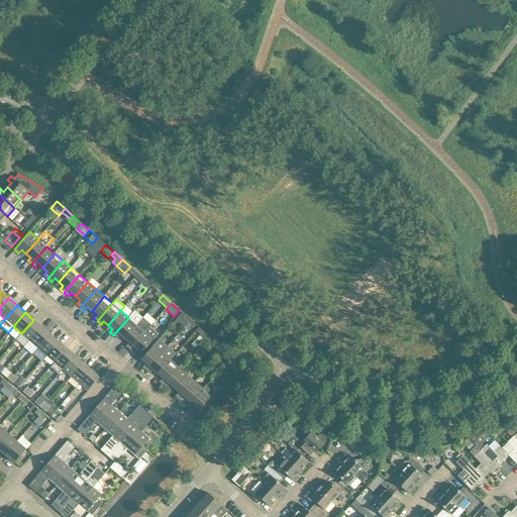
[(120,335),(124,339),(141,319),(133,312),(128,318),(113,335),(117,338),(120,335)]
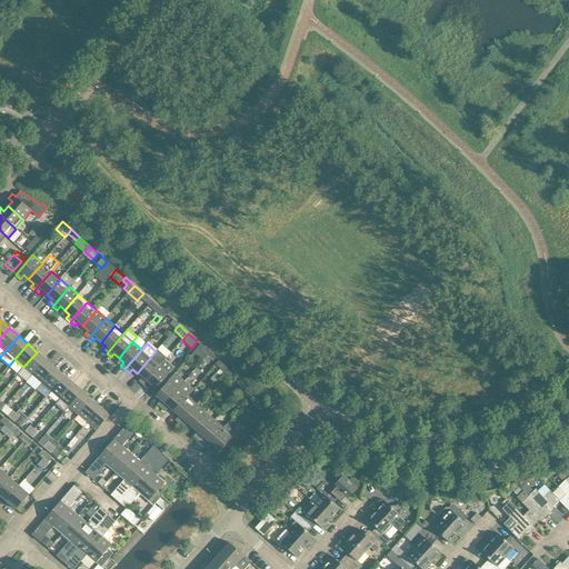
[(159,351),(169,358),(173,350),(163,345),(159,351)]
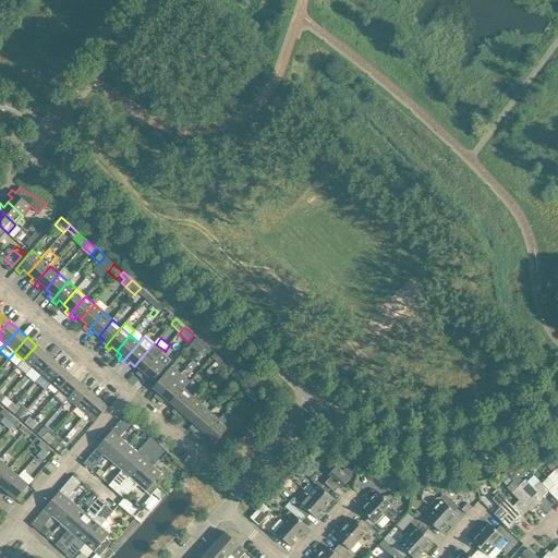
[(140,377),(157,359),(162,351),(154,343),(153,344),(134,366),(140,371),(136,374),(140,377)]
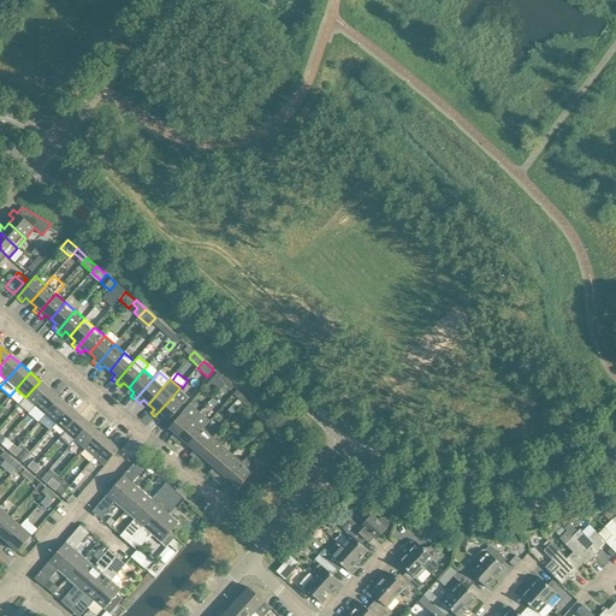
[(49,390),(40,381),(25,397),(36,406),(49,390)]
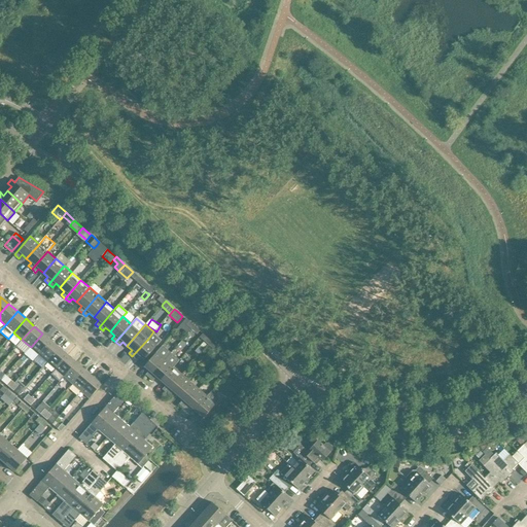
[(31,347),(39,354),(50,341),(42,334),(31,347)]
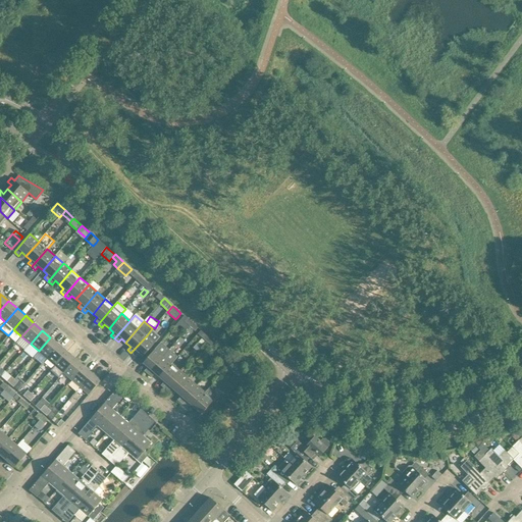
[(155,343),(147,335),(131,353),(135,357),(138,353),(142,357),(142,358),(155,343)]
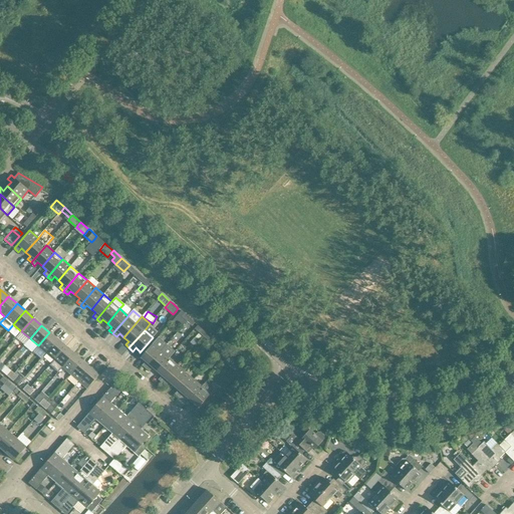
[(58,339),(49,332),(38,345),(46,352),(58,339)]
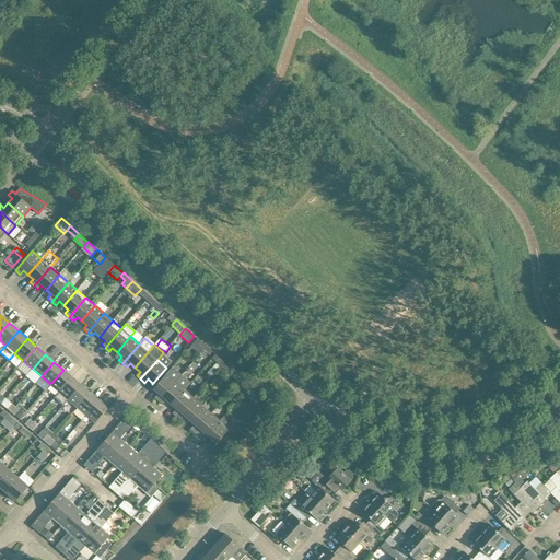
[(172,368),(152,391),(153,391),(158,395),(154,398),(159,401),(182,375),(172,368)]
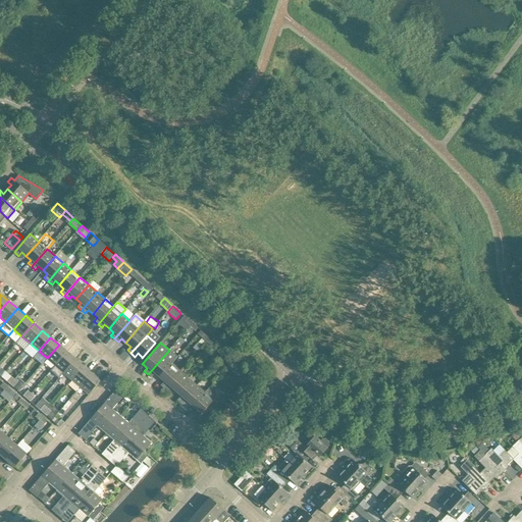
[(47,358),(55,366),(67,352),(59,345),(47,358)]
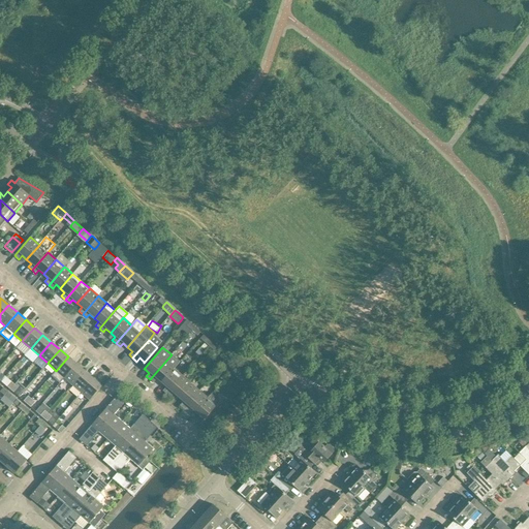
[(157,379),(161,383),(174,369),(179,363),(178,363),(179,362),(172,354),(150,379),(154,382),(157,379)]
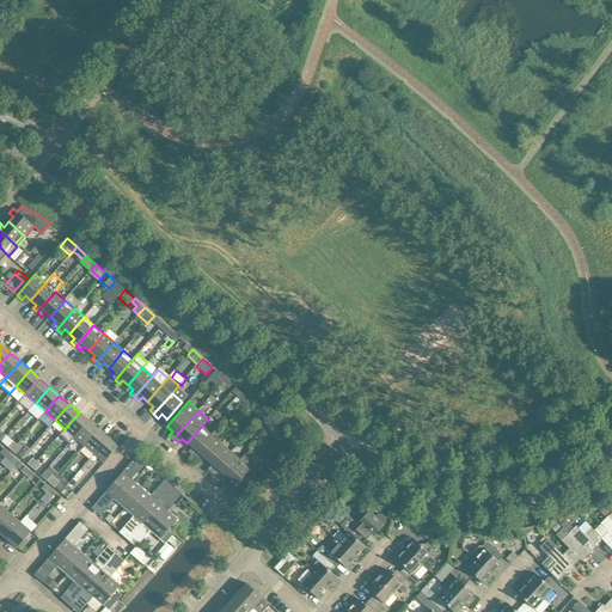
[(89,421),(79,412),(65,429),(74,438),(89,421)]
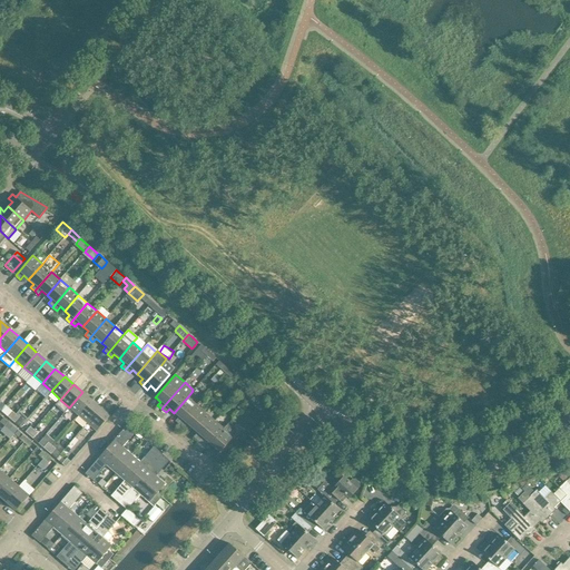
[(69,408),(79,415),(91,400),(82,392),(69,408)]
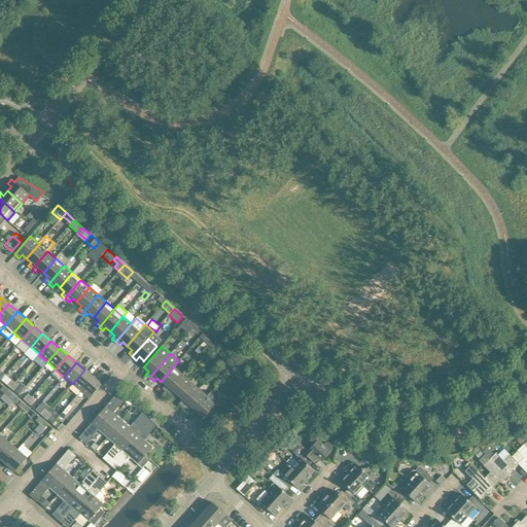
[(163,389),(166,392),(182,375),(173,367),(161,382),(165,386),(163,389)]
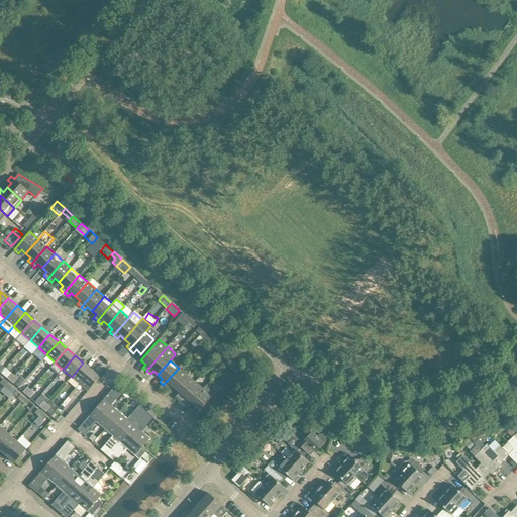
[(92,370),(83,363),(72,377),(80,384),(92,370)]
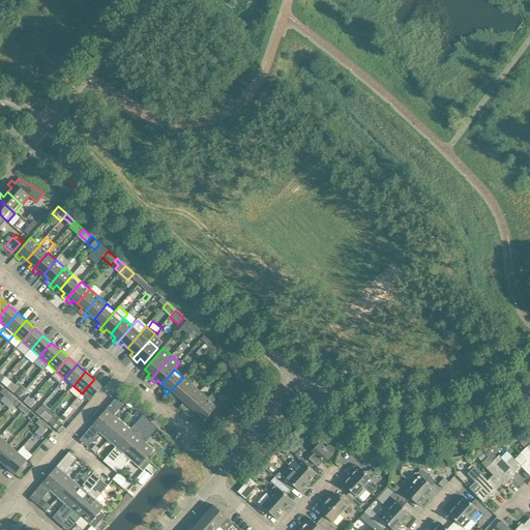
[(174,394),(178,399),(192,384),(183,377),(167,394),(171,399),(174,394)]
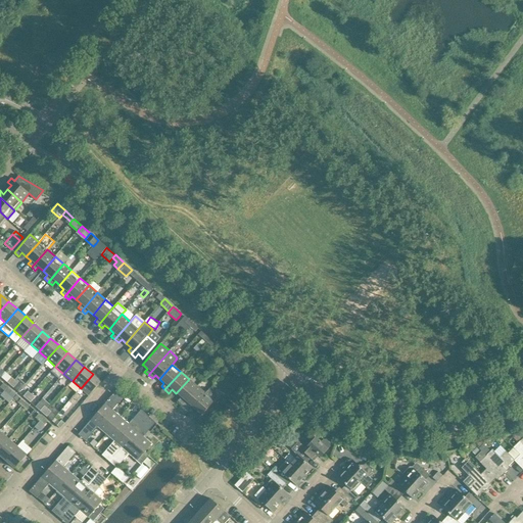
[(6,373),(2,378),(6,382),(10,385),(14,380),(11,377),(6,373)]
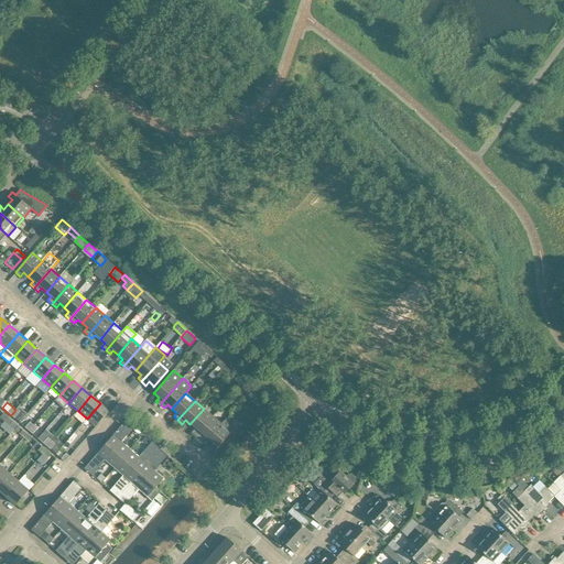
[(87,419),(96,426),(109,412),(100,403),(87,419)]
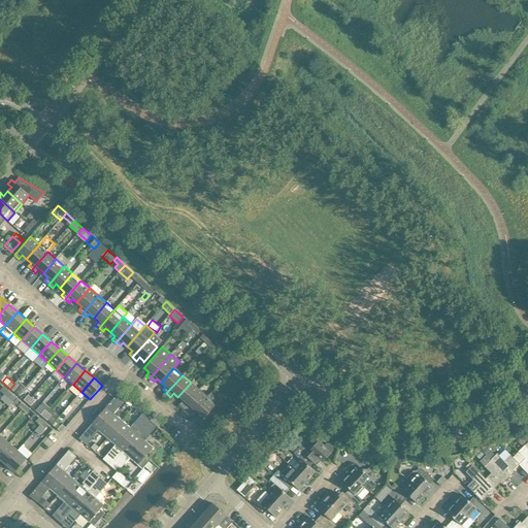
[(179,404),(184,408),(199,390),(191,383),(177,397),(183,401),(179,404)]
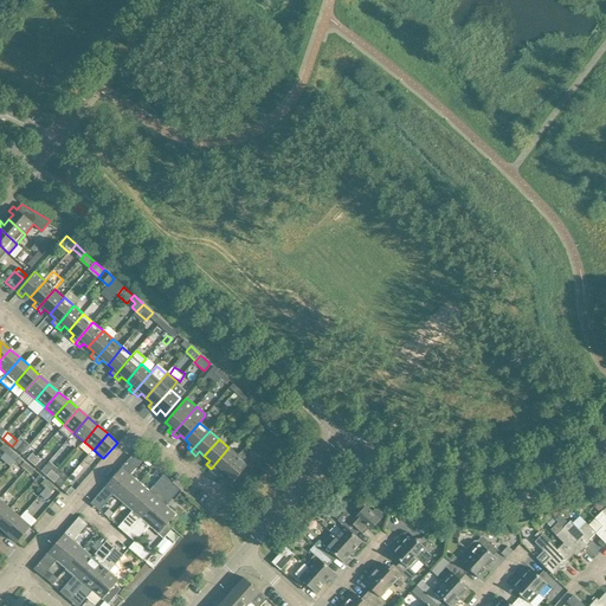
[(218,468),(224,472),(238,456),(229,447),(211,469),(214,472),(218,468)]
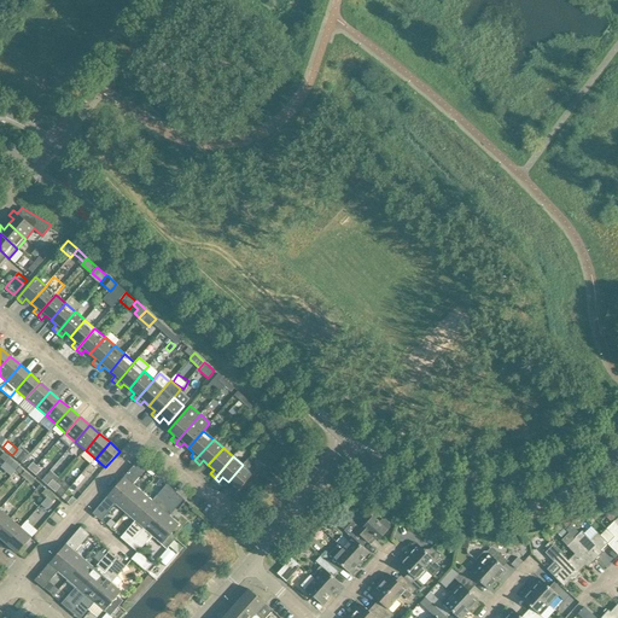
[(139,460),(115,487),(134,502),(143,493),(133,484),(139,478),(134,473),(143,464),(139,460)]
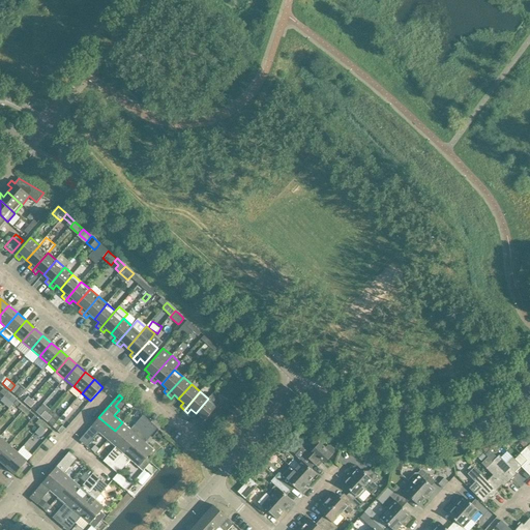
[(197,420),(201,424),(221,402),(212,394),(208,399),(196,413),(200,417),(197,420)]
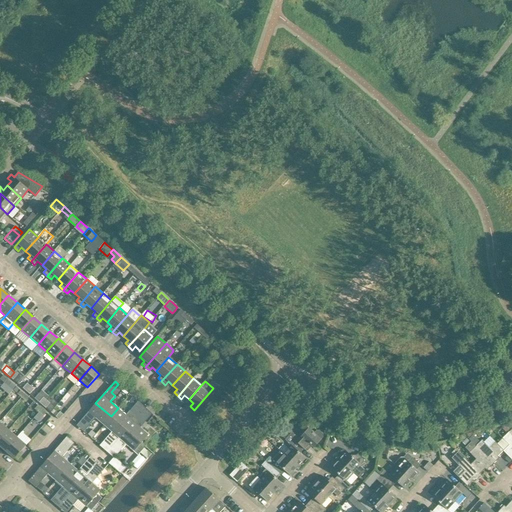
[(96,418),(103,425),(111,416),(95,403),(76,425),(80,428),(87,420),(91,424),(96,418)]
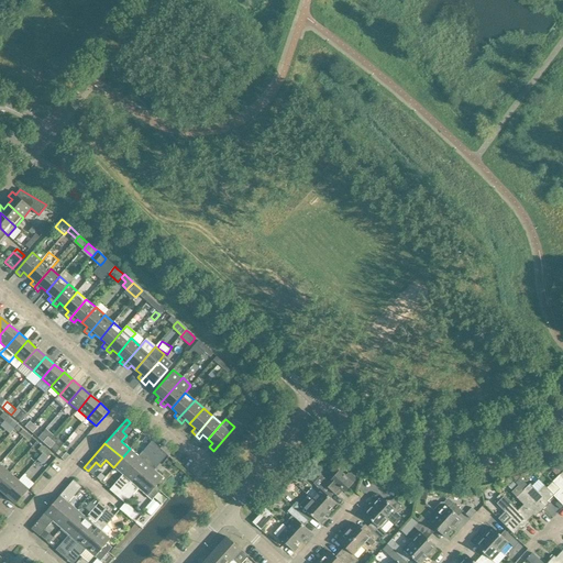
[(130,449),(122,457),(139,472),(159,448),(156,445),(148,454),(144,450),(139,456),(130,449)]
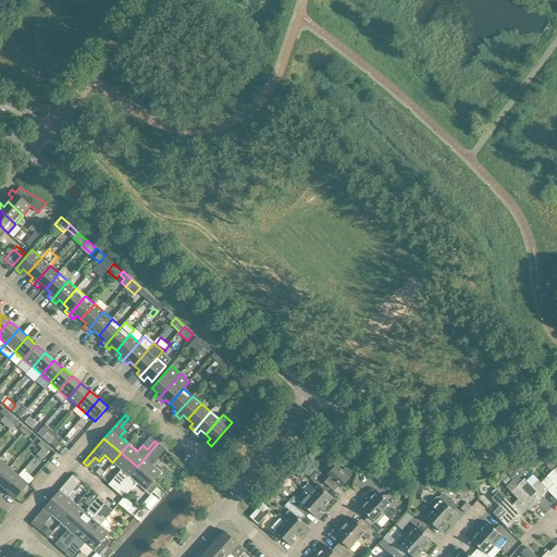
[(158,443),(137,467),(153,482),(162,472),(152,465),(158,459),(153,455),(161,446),(158,443)]
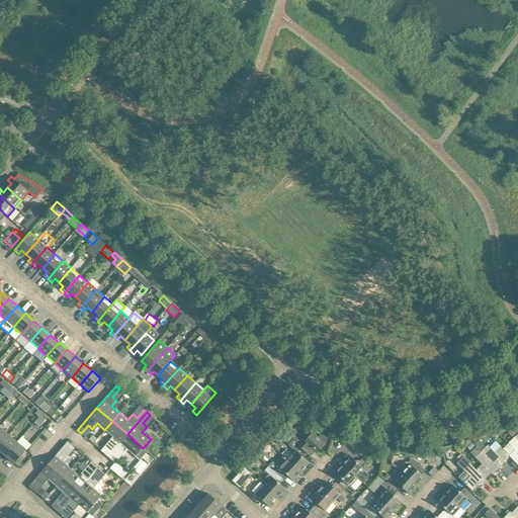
[(105,454),(108,457),(127,434),(112,421),(104,430),(112,437),(108,442),(112,446),(105,454)]
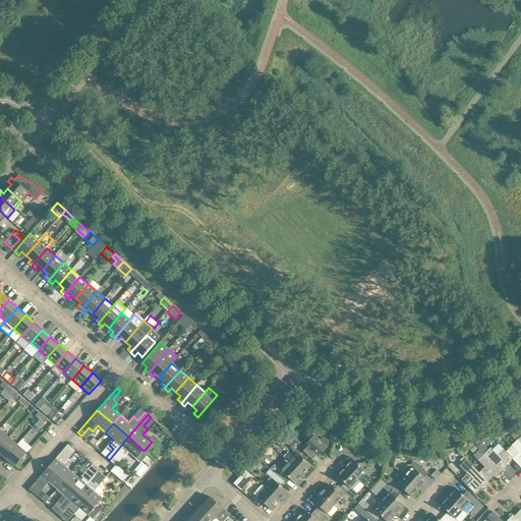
[(0,429),(0,448),(9,438),(0,430),(0,429)]
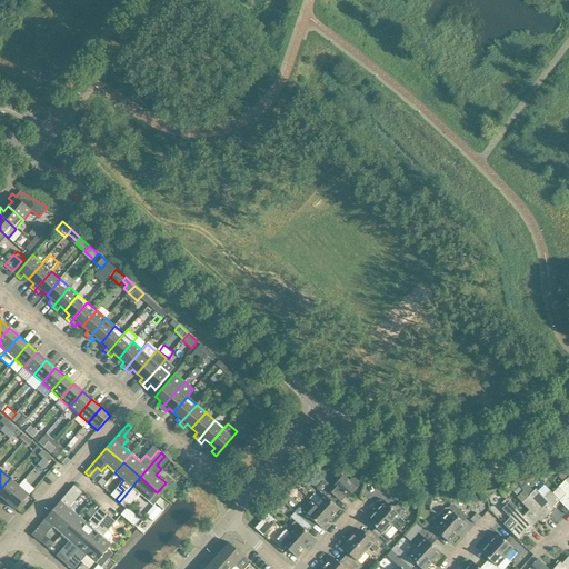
[(325,480),(321,483),(336,497),(341,502),(347,496),(349,497),(357,489),(357,488),(359,486),(359,482),(355,478),(351,479),(349,481),(342,476),(332,487),(325,480)]
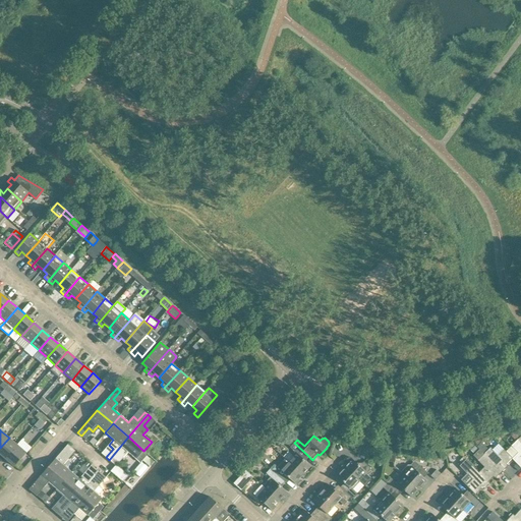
[(128,437),(109,460),(112,462),(119,454),(123,458),(128,452),(140,463),(142,461),(147,456),(149,455),(143,451),(128,437)]
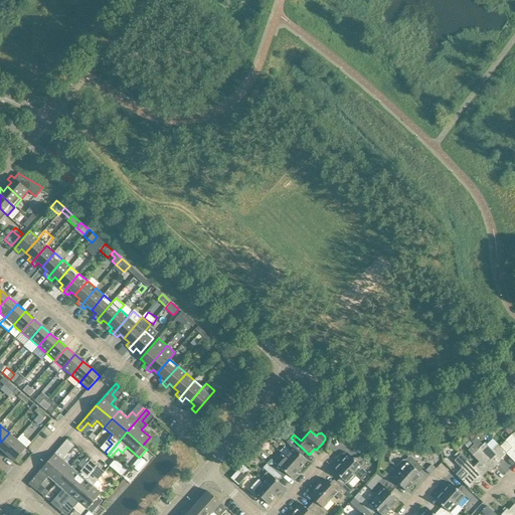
[(0,443),(0,448),(6,454),(17,441),(9,433),(0,443)]
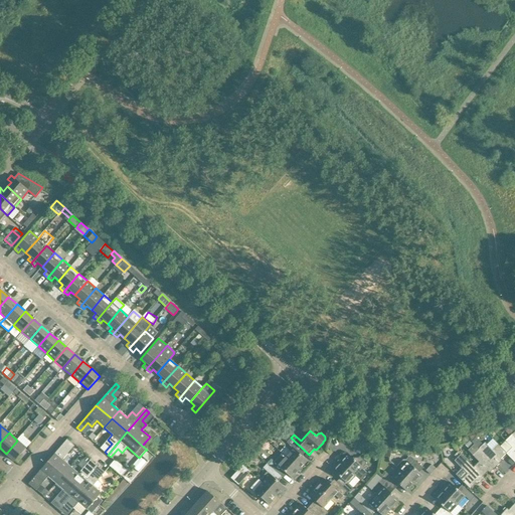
[(287,443),(287,442),(291,438),(286,434),(282,439),(287,443)]
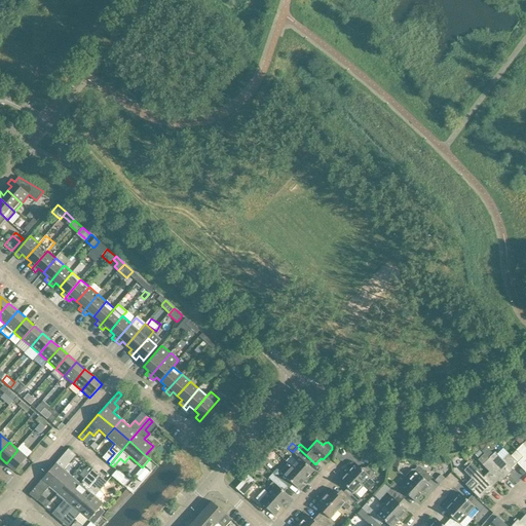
[(525,447),(523,444),(516,450),(523,457),(518,462),(517,463),(522,468),(525,473),(525,472),(525,447)]
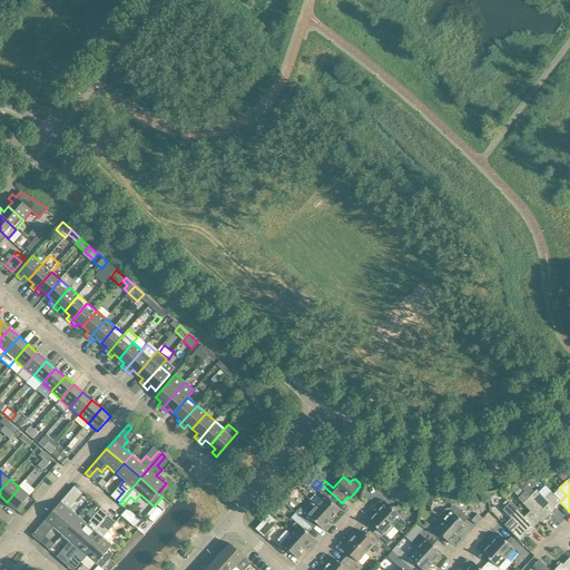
[(322,500),(316,505),(331,519),(335,514),(336,516),(341,511),(332,502),(336,498),(322,484),(317,489),(323,494),(320,499),(322,500)]
